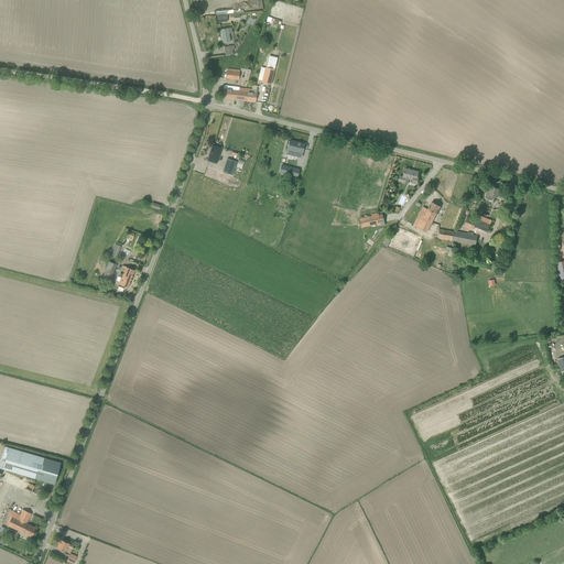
[(223,43),(228,42),(230,42),(229,34),(232,33),(231,28),(220,30),(223,43)]
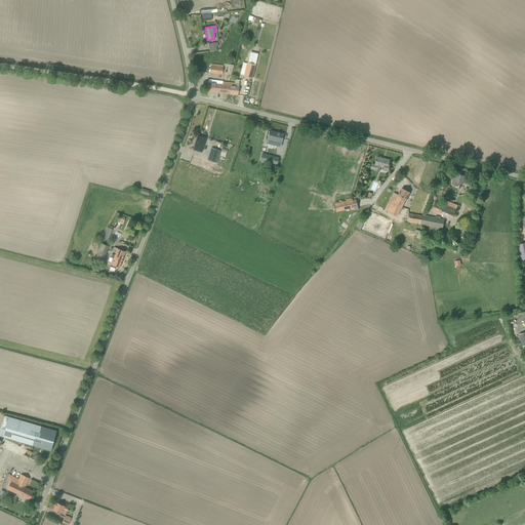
[(243,62),(240,75),(244,75),(243,77),(252,79),(255,65),(254,65),(255,61),(256,61),(257,55),(250,54),(249,58),(248,63),(247,63),(243,62)]
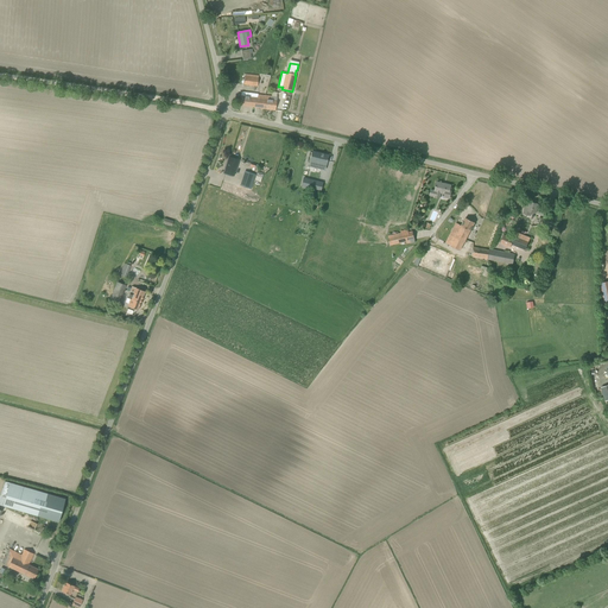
[(258,87),(259,76),(246,75),(245,76),(244,84),(258,87)]
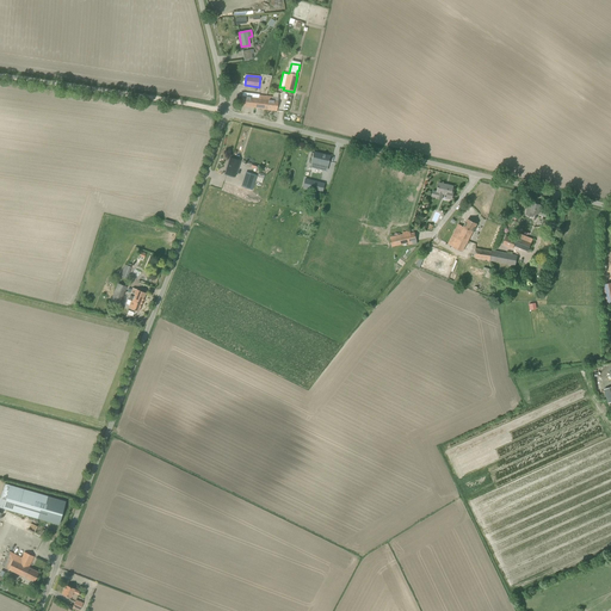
[(241,106),(264,109),(265,96),(259,96),(259,99),(242,97),(241,106)]
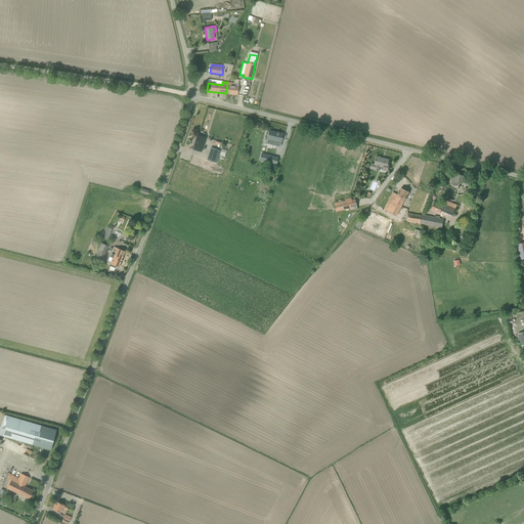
[(237,95),(238,86),(238,84),(227,82),(226,93),(237,95)]
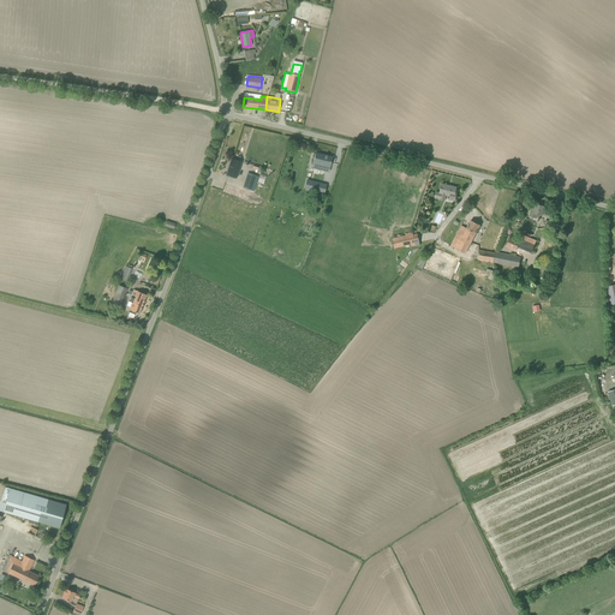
[(316,153),(312,168),(317,169),(328,173),(333,157),(316,153)]
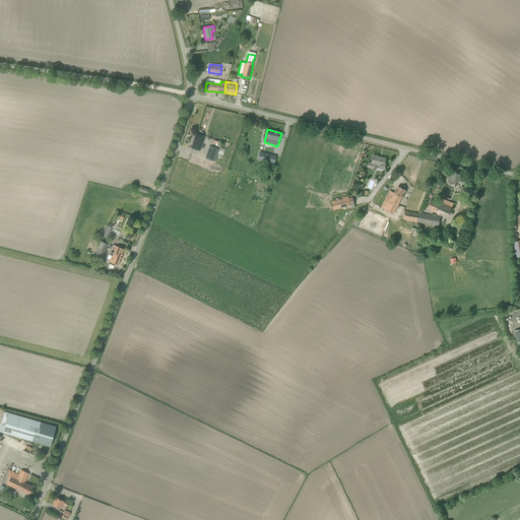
[(200,150),(204,137),(196,134),(194,142),(193,148),(200,150)]
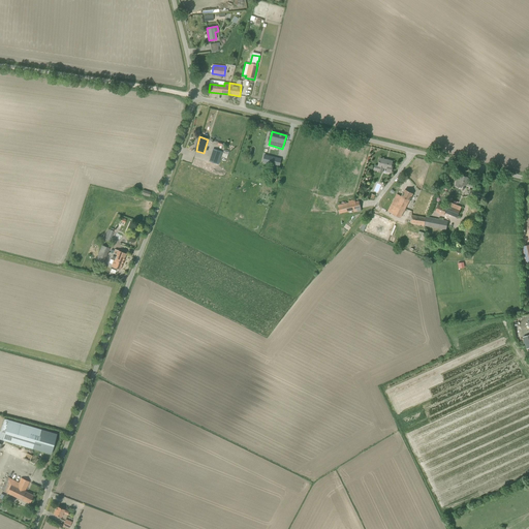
[(211,162),(210,164),(215,166),(216,164),(218,164),(220,159),(222,152),(213,149),(209,161),(211,162)]
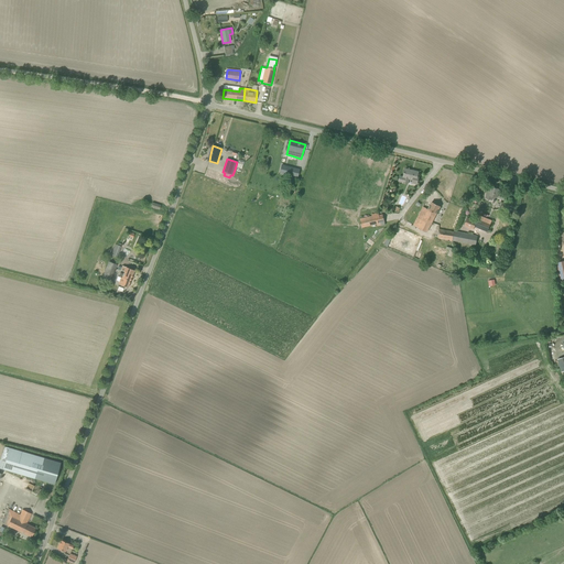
[(286,166),(285,174),(297,177),(300,169),(286,166)]
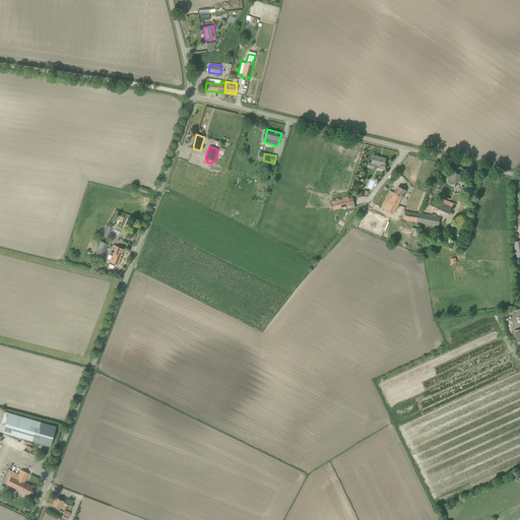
[(386,164),(385,163),(386,158),(385,158),(385,159),(382,158),(382,157),(374,155),(372,164),(369,163),(367,167),(372,168),(372,169),(376,170),(377,165),(380,166),(380,168),(381,169),(385,170),(386,164)]
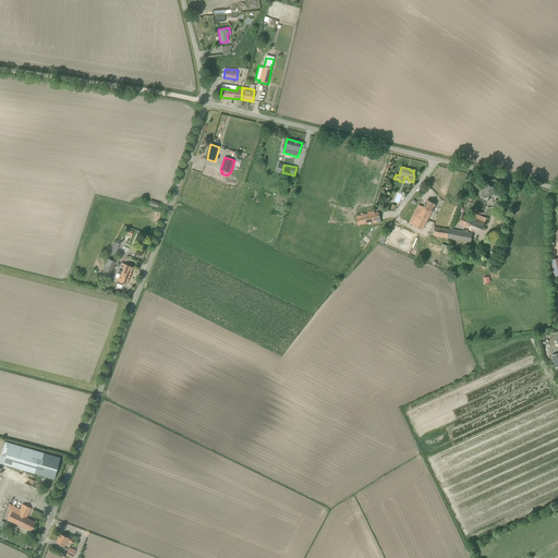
[(497,197),(498,193),(493,192),(494,187),(486,185),(486,189),(482,187),(480,196),(485,197),(485,194),(492,196),(492,195),(497,197)]
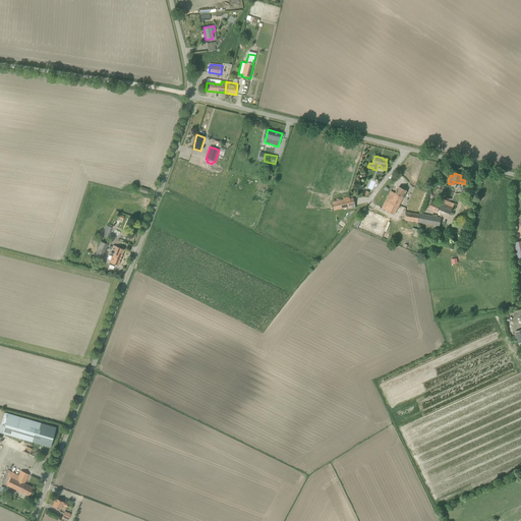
[(394,215),(407,191),(399,186),(395,193),(391,190),(382,208),(394,215)]
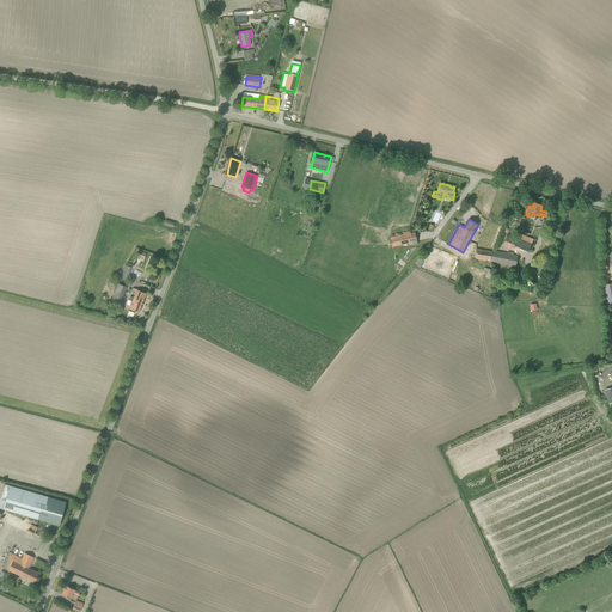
[(403,234),(391,238),(393,248),(409,244),(409,246),(418,244),(417,242),(418,242),(416,232),(411,233),(411,231),(403,232),(403,234)]
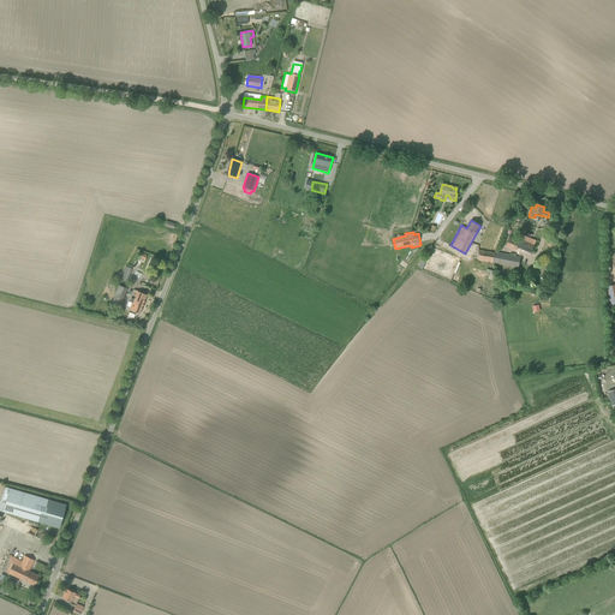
[(517,250),(518,246),(532,252),(537,242),(523,236),(520,242),(511,238),(507,245),(517,250)]
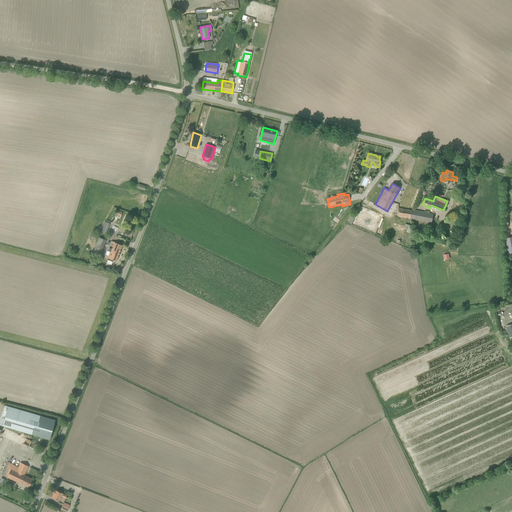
[(397,215),(411,218),(412,210),(412,209),(407,208),(407,207),(402,206),(402,208),(399,208),(397,215)]
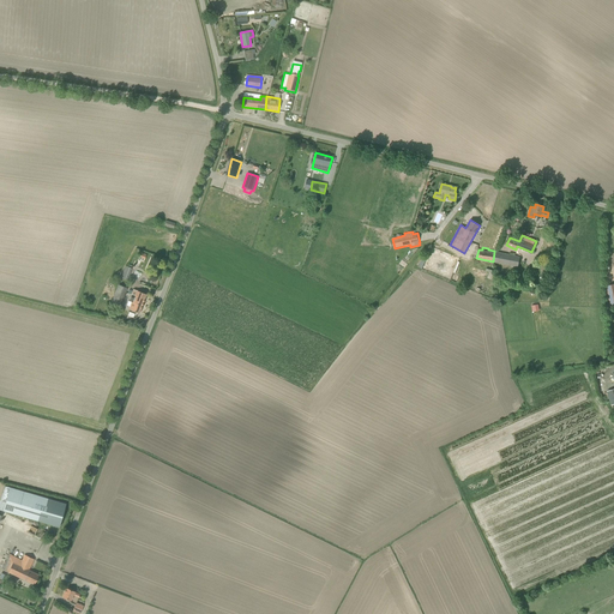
[(501,253),(494,252),(493,262),(518,266),(519,257),(501,253)]
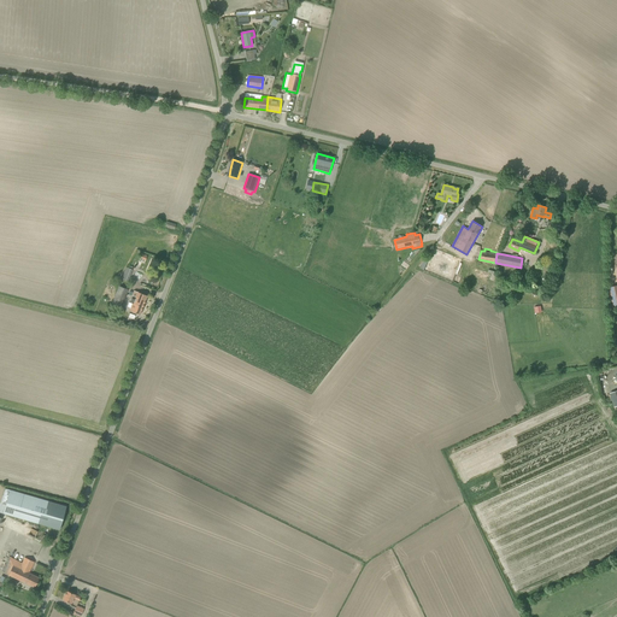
[(127,268),(122,280),(128,282),(133,270),(127,268)]
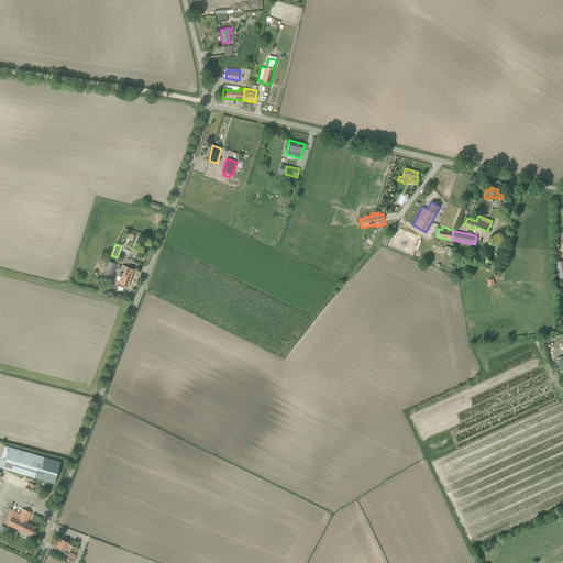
[(109,261),(102,277),(110,280),(117,264),(109,261)]
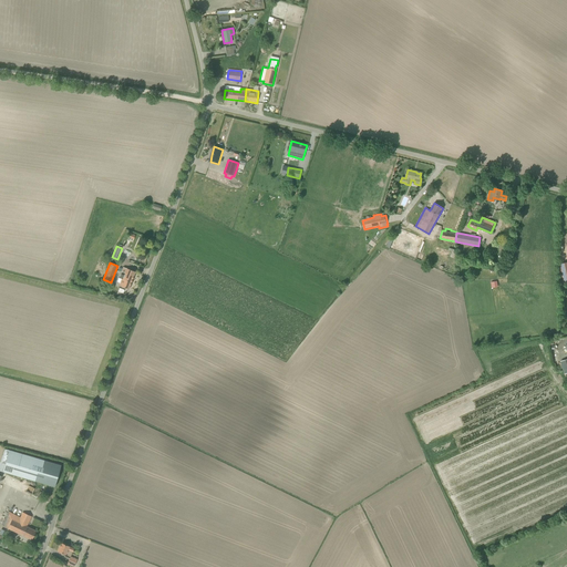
[(122,279),(119,286),(129,289),(135,271),(126,268),(124,276),(121,274),(120,278),(122,279)]
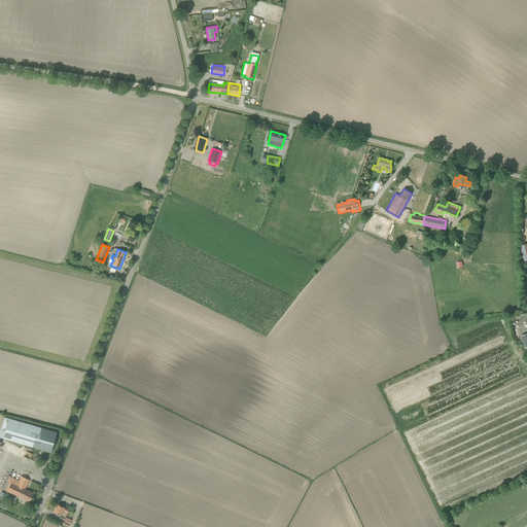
[(3,438),(50,452),(57,432),(8,418),(3,438)]
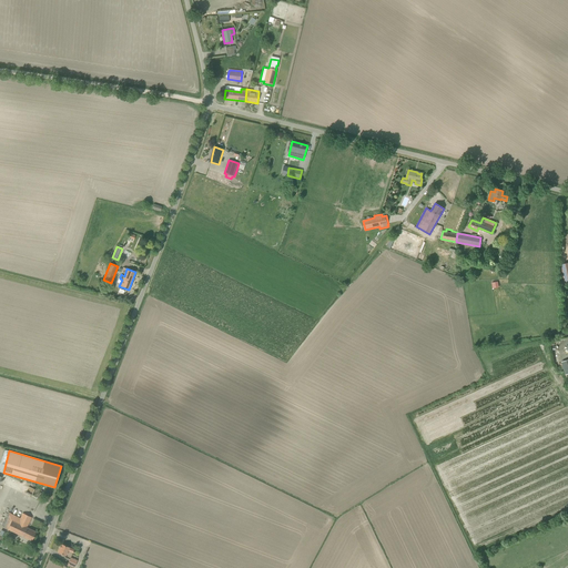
[(2,526),(32,540),(37,531),(27,527),(31,517),(23,514),(21,518),(9,513),(2,526)]
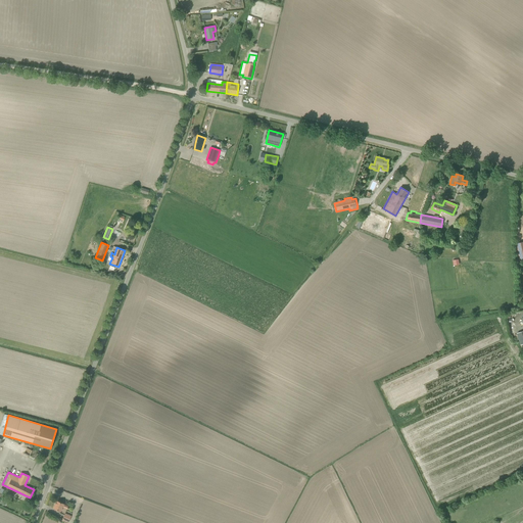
[(67,509),(68,506),(57,501),(53,509),(60,512),(62,507),(67,509)]
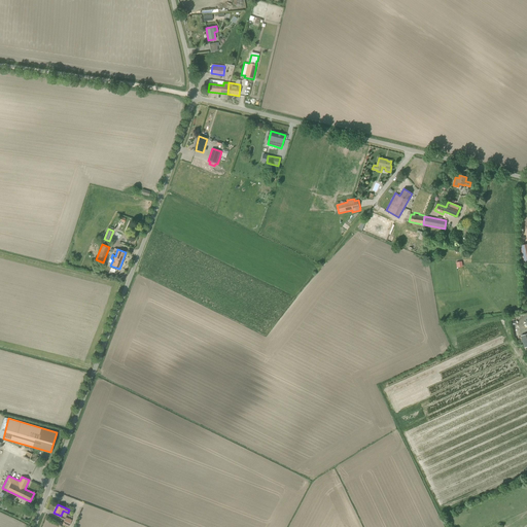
[(63,524),(69,526),(72,520),(66,518),(63,524)]
